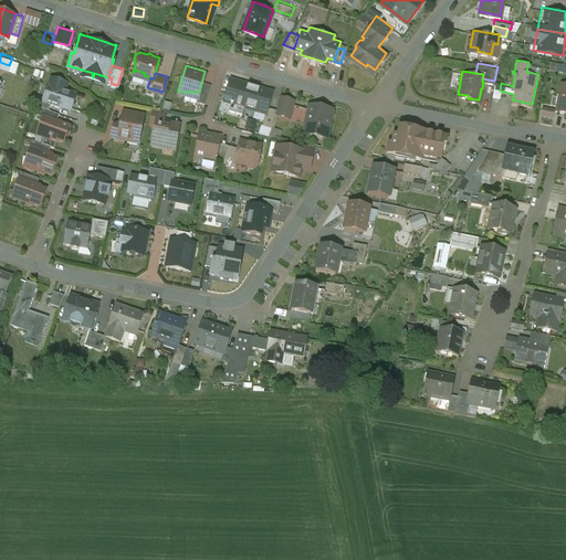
[(75,92),(60,87),(62,80),(51,75),(49,83),(44,95),(43,98),(50,101),(51,101),(59,104),(59,103),(70,106),(75,92)]
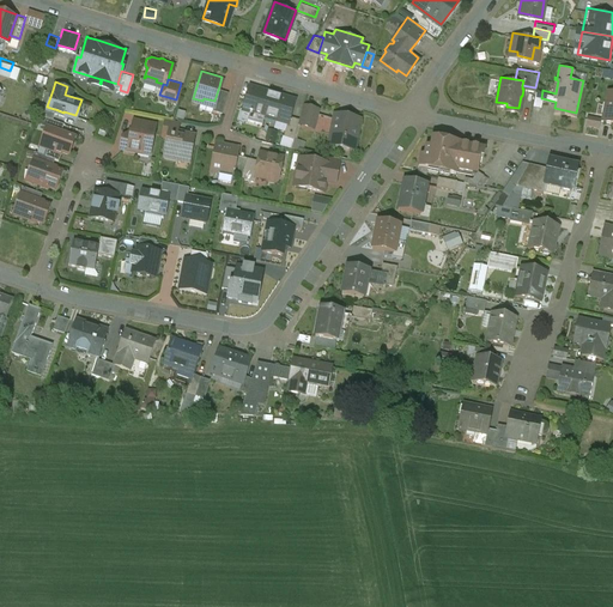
[(296,97),(250,84),(243,107),(252,108),(247,116),(261,121),(265,113),(289,120),(291,113),(296,97)]
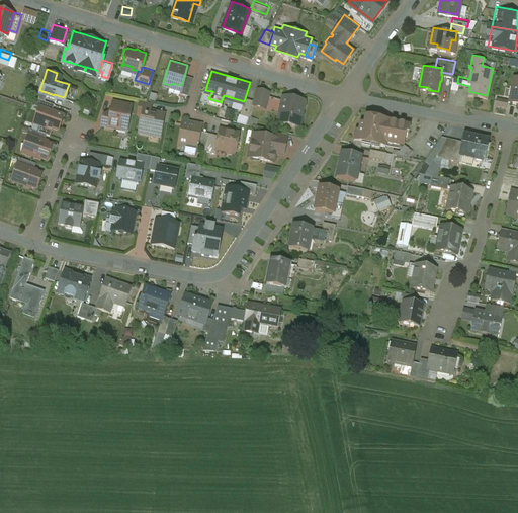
[(192,75),(185,73),(181,85),(179,90),(187,93),(192,75)]
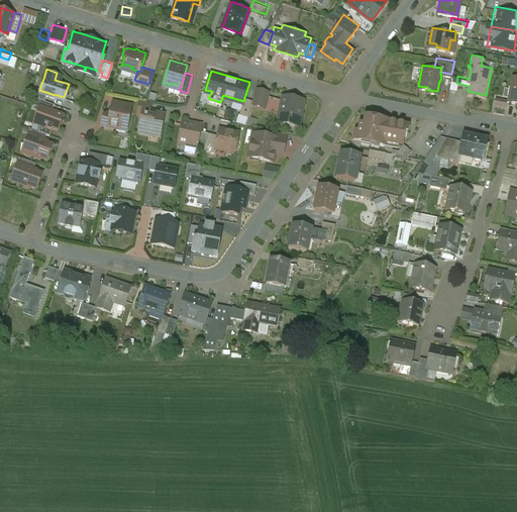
[(457,76),(451,74),(449,88),(455,89),(457,83),(456,83),(457,76)]
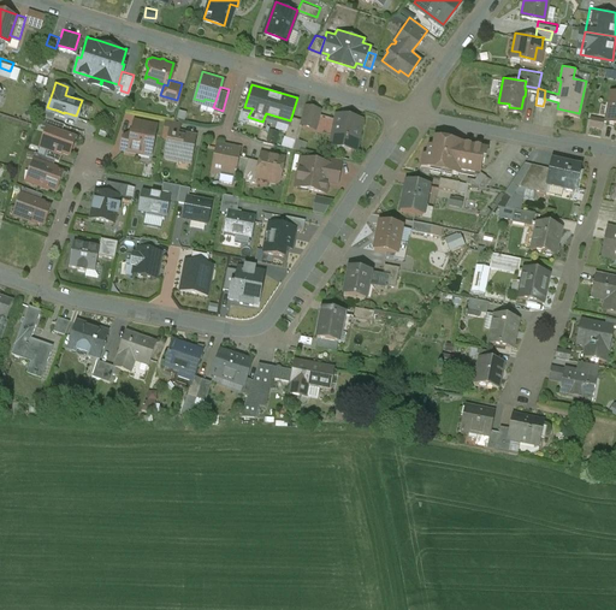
[(615,90),(611,89),(605,117),(615,119),(615,90)]
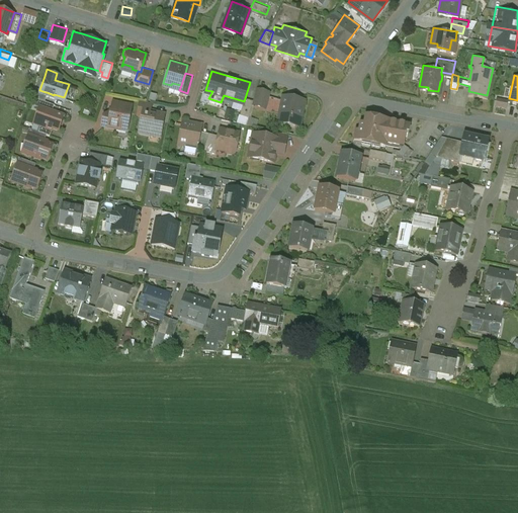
[(46,92),(39,90),(40,87),(33,84),(30,93),(36,95),(45,98),(47,92),(46,92)]
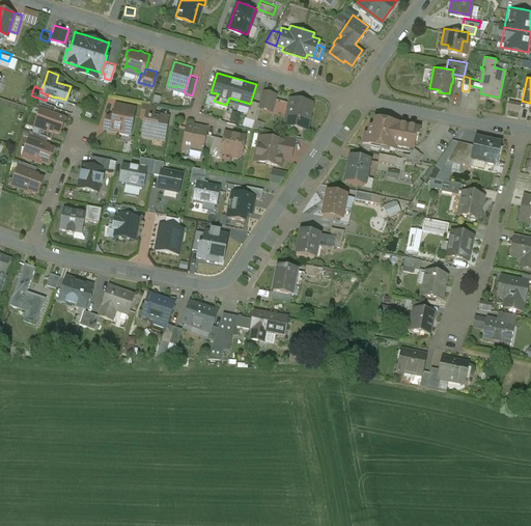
[(276,91),(262,88),(259,100),(259,101),(272,105),(276,91)]
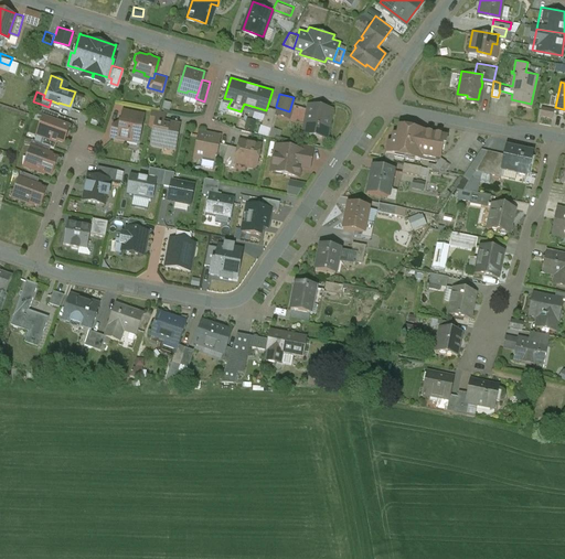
[(11,104),(0,99),(0,108),(8,111),(11,104)]
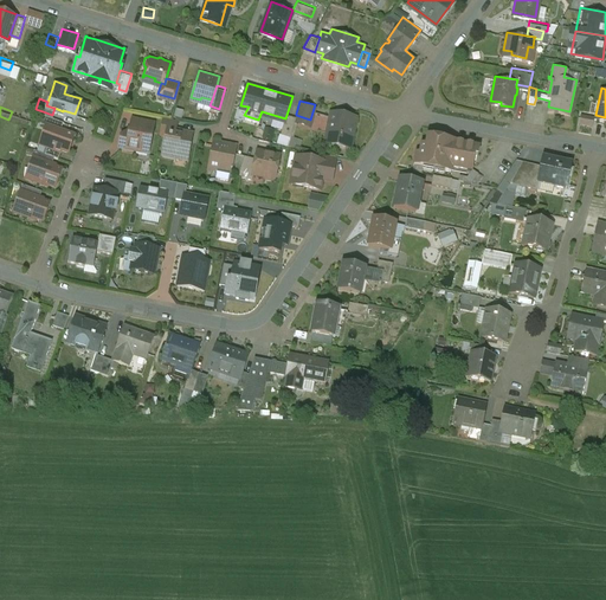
[(355,114),(330,109),(324,140),(349,144),(355,114)]
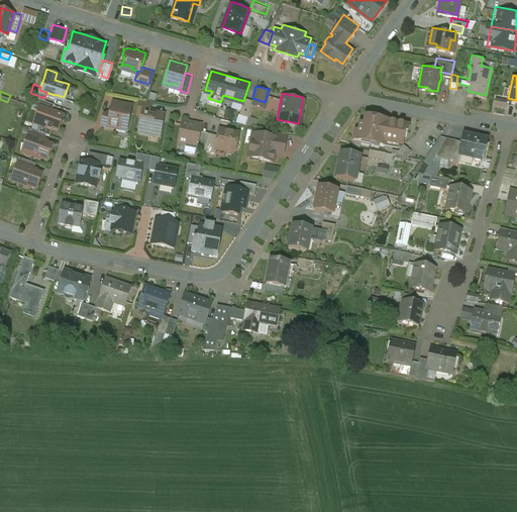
[(44,98),(36,95),(33,102),(39,104),(52,108),(54,101),(44,98)]
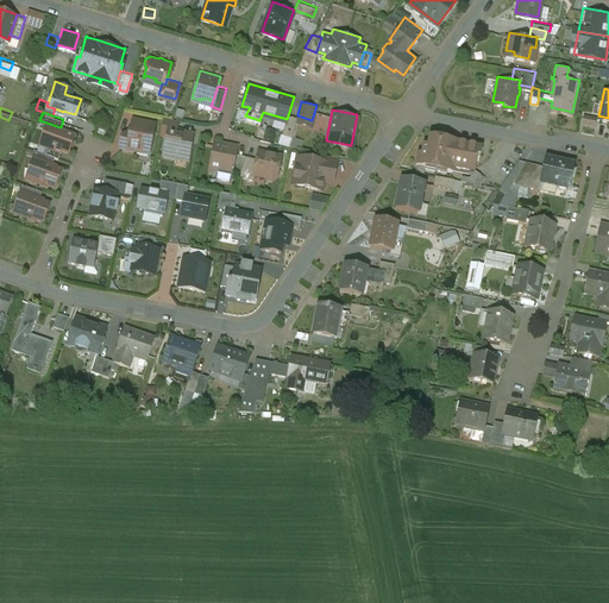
[(297,114),(289,112),(287,119),(283,132),(292,134),(297,115),(296,115),(297,114)]
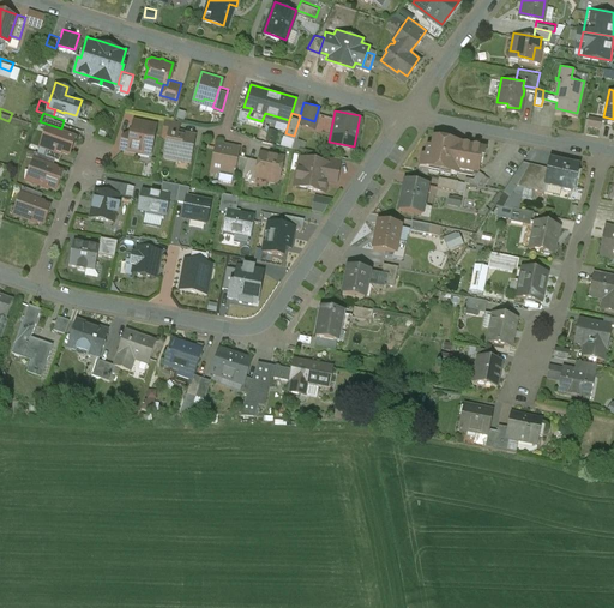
[(180,119),(164,115),(161,133),(166,133),(166,131),(168,132),(169,127),(179,130),(180,119)]
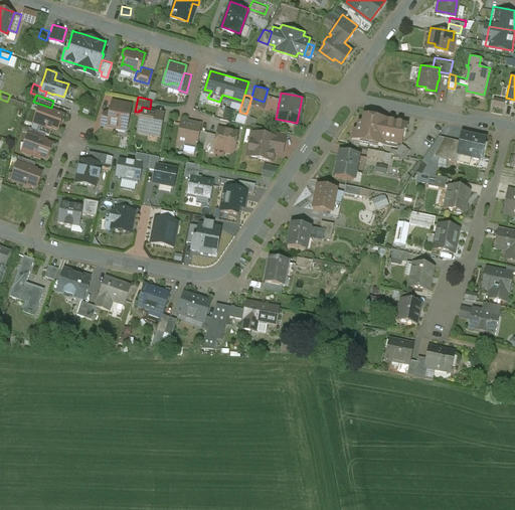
[(129,102),(112,98),(109,110),(102,115),(101,123),(116,126),(117,122),(126,124),(129,110),(128,110),(129,102)]
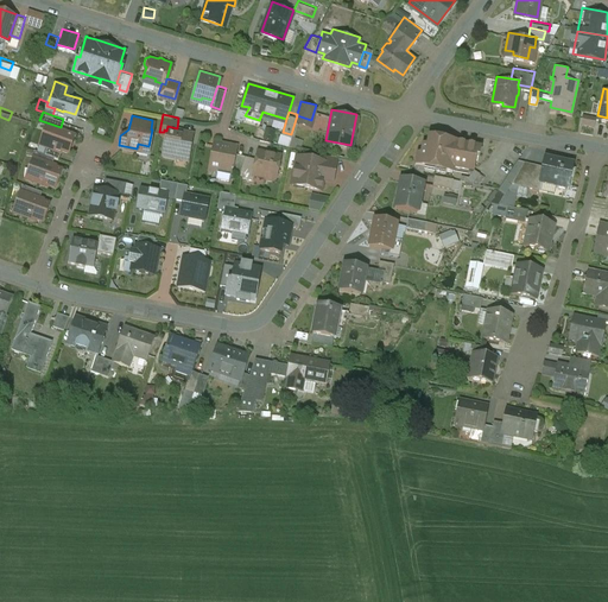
[(61,127),(46,122),(42,135),(49,138),(45,151),(54,154),(57,156),(61,146),(68,149),(74,132),(61,127)]
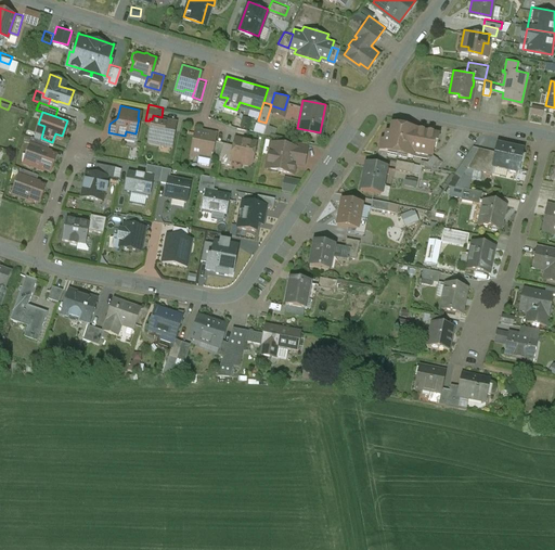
[(162,117),(153,115),(152,119),(149,139),(171,143),(176,119),(162,117)]
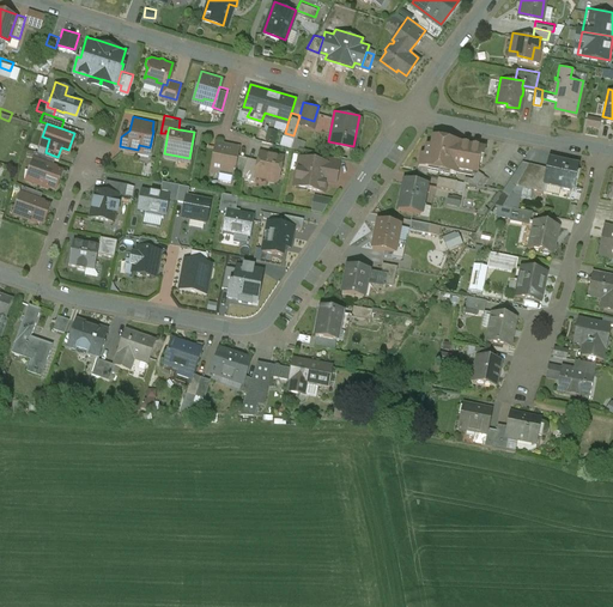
[(462,140),(432,134),(430,144),(426,143),(425,152),(420,152),(418,163),(428,164),(431,163),(438,164),(438,167),(439,167),(439,165),(449,168),(449,169),(456,170),(456,165),(473,169),(473,164),(475,164),(477,159),(479,159),(480,153),(483,153),(484,144),(462,140)]
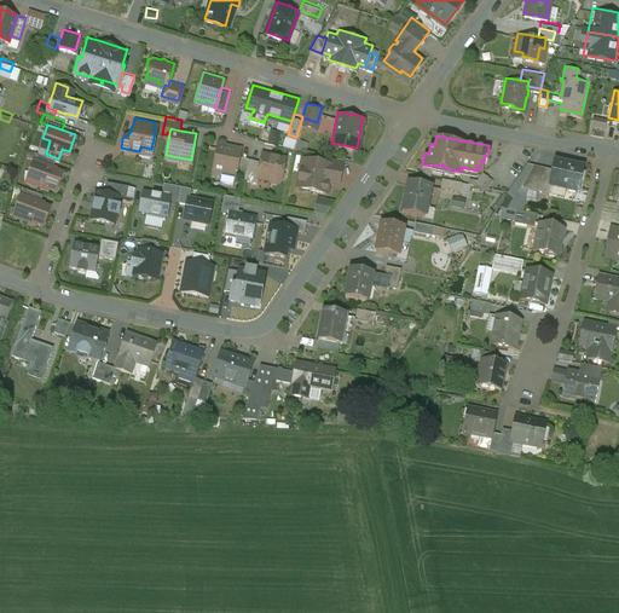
[(239,146),(218,142),(213,169),(223,171),(224,168),(235,171),(236,171),(239,154),(239,146)]
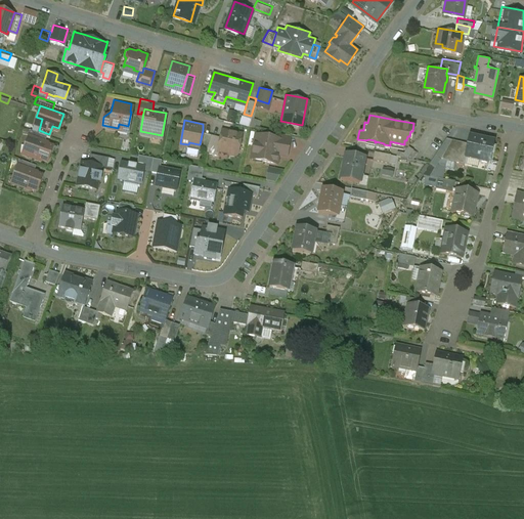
[(39,130),(31,127),(28,134),(44,140),(46,133),(39,130)]
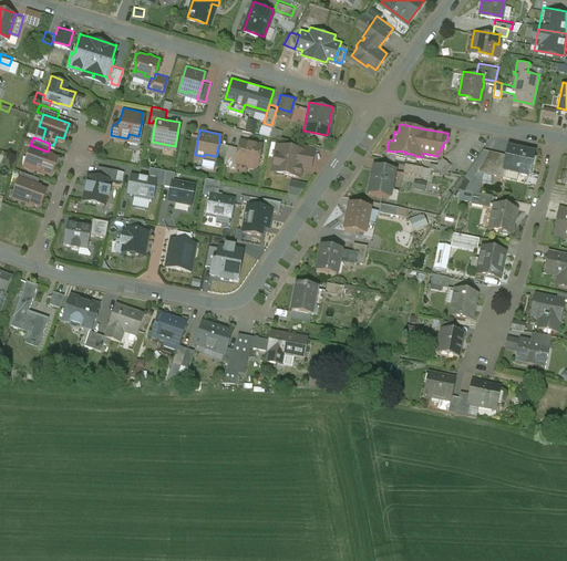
[(260,142),(240,138),(239,145),(236,157),(237,157),(246,158),(245,159),(248,163),(253,164),(257,162),(260,142)]
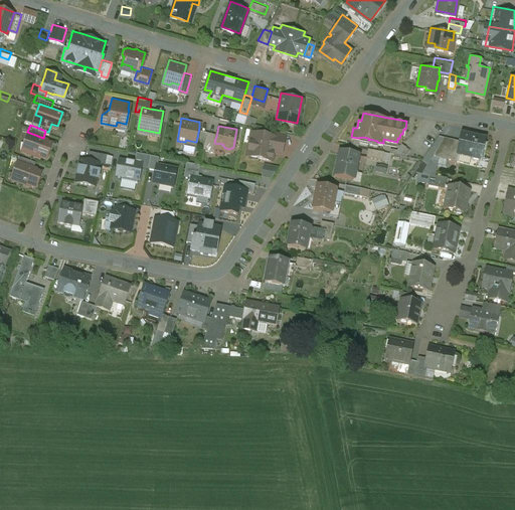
[(286,130),(270,127),(269,133),(276,135),(274,145),(282,146),(286,130)]
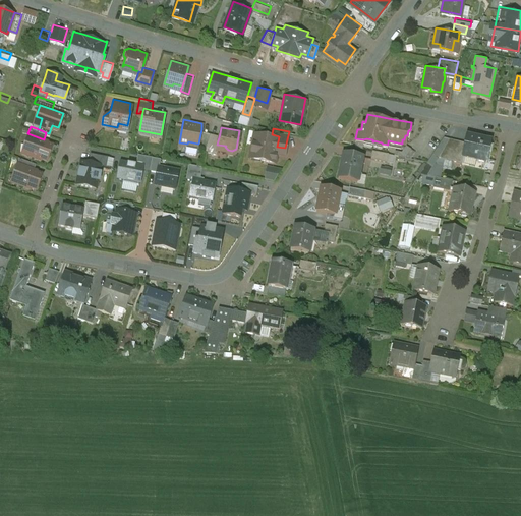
[(209,131),(201,129),(198,144),(197,144),(196,147),(205,149),(209,131)]
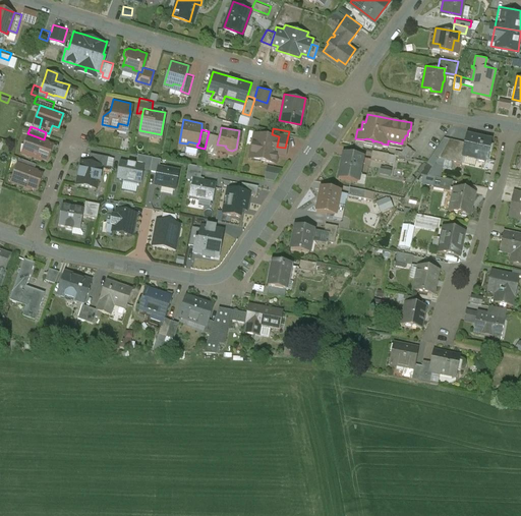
[(220,133),(209,131),(205,149),(217,152),(218,145),(217,145),(220,133)]
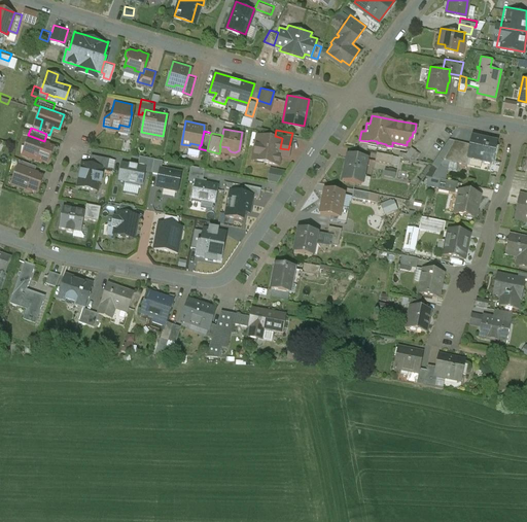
[(275,136),(257,133),(252,157),(278,162),(280,148),(282,138),(275,136)]
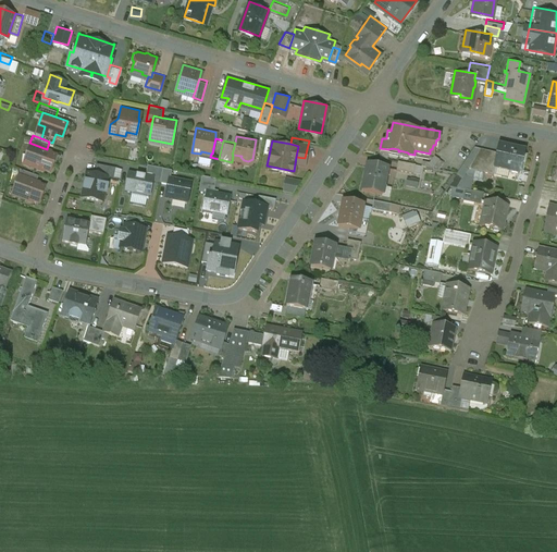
[(524,147),(498,142),(497,149),(494,163),(495,163),(495,162),(509,166),(508,167),(519,169),(524,147)]
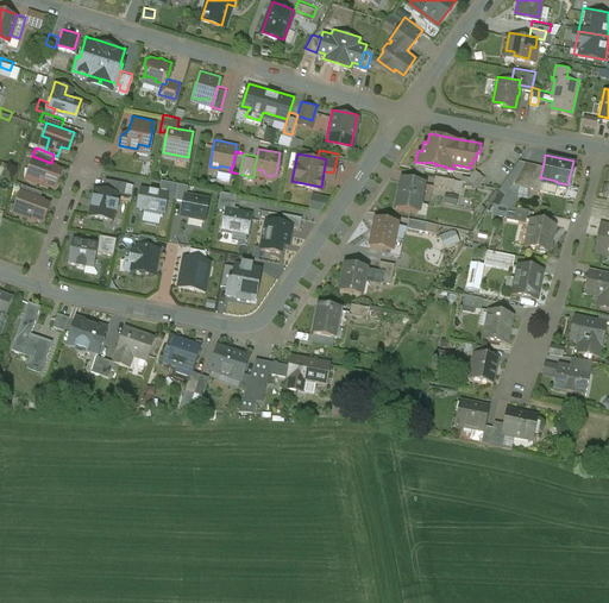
[(51,163),(32,156),(25,175),(38,180),(48,183),(49,181),(55,183),(62,167),(51,163)]
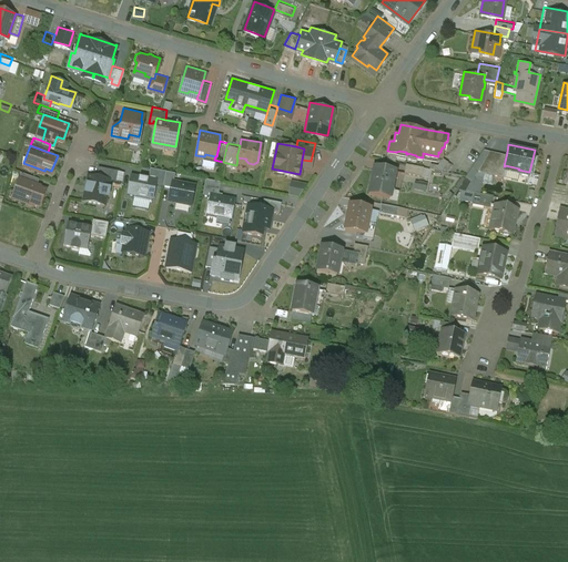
[(484,146),(466,172),(466,173),(472,177),(466,186),(474,188),(478,190),(483,170),(477,167),(489,147),(484,146)]
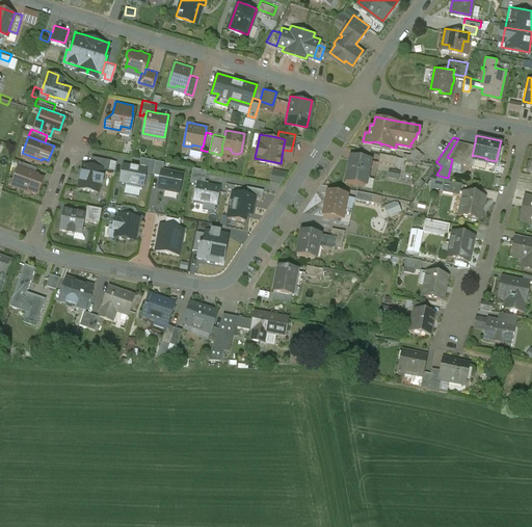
[(475,142),(458,138),(447,157),(452,159),(471,163),(473,156),(472,156),(475,142)]
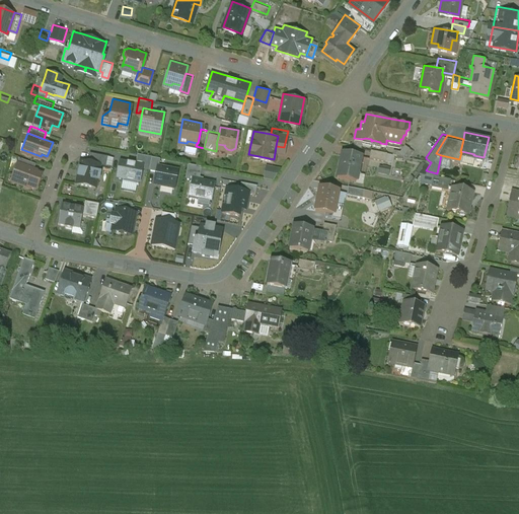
[(386,150),(371,147),(369,155),(385,158),(386,150)]
